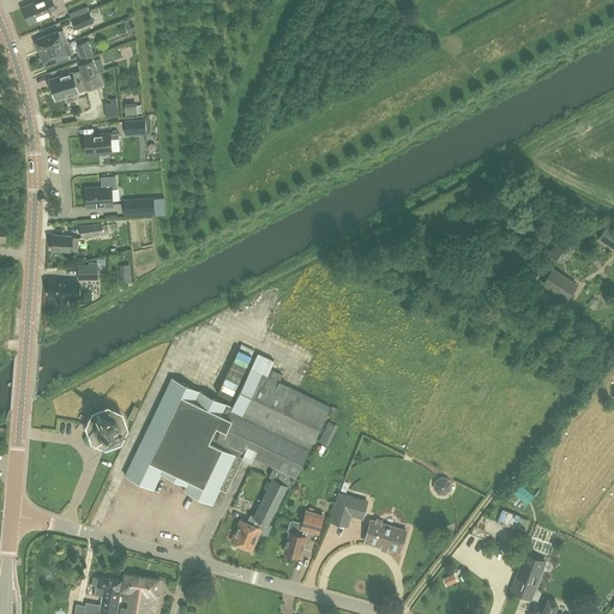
[(29,24),(50,16),(49,12),(55,10),(50,0),(47,0),(44,1),(44,0),(23,8),(29,24)]
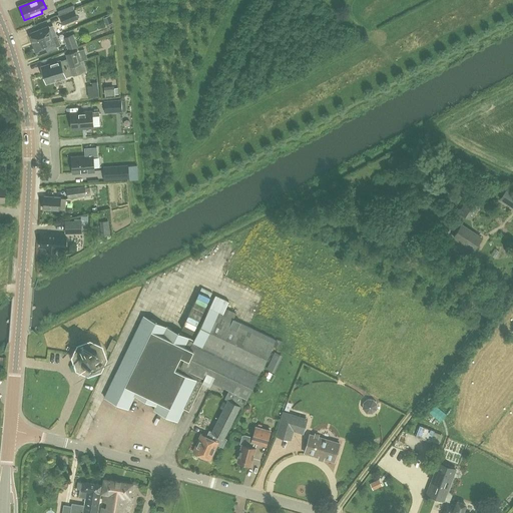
[(74,10),(59,16),(63,25),(77,19),(74,10)]
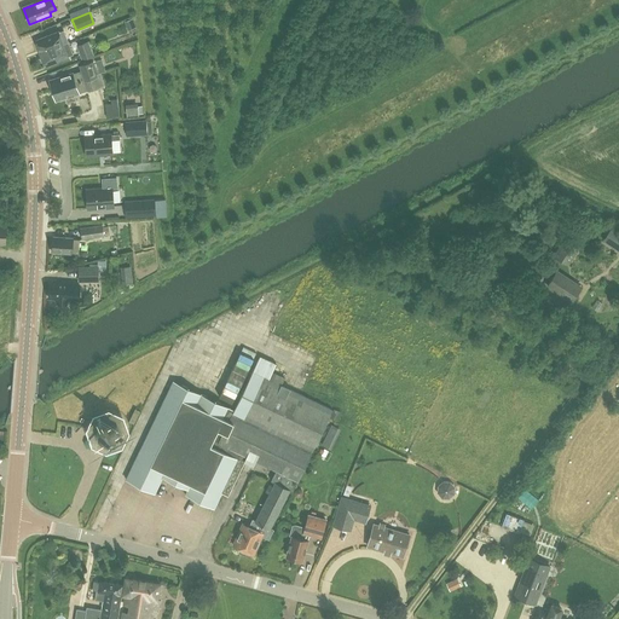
[(64,32),(53,35),(53,34),(35,41),(40,55),(63,46),(68,44),(64,32)]
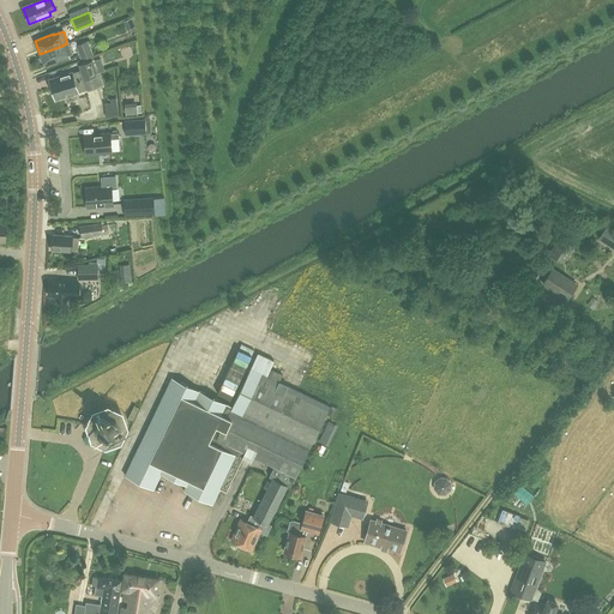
[(76,46),(82,61),(92,55),(88,41),(76,46)]
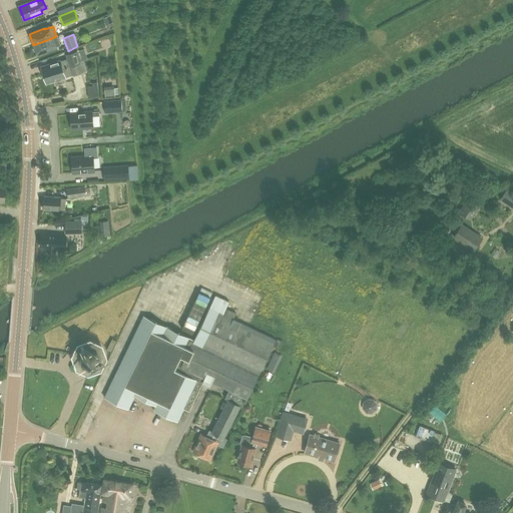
[(56,36),(52,38),(33,45),(37,55),(51,50),(50,49),(55,47),(60,45),(56,36)]
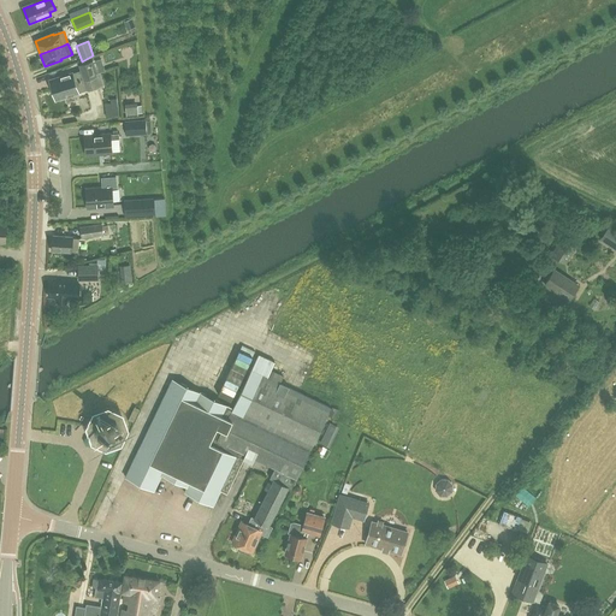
[(53,90),(75,83),(95,76),(95,73),(92,63),(78,66),(80,71),(72,73),(49,81),(53,90)]
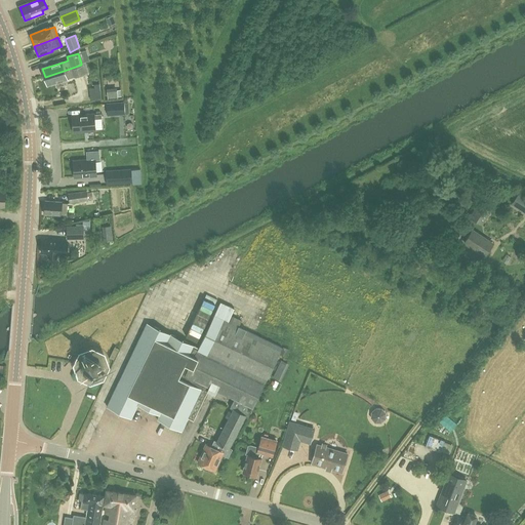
[(85,64),(85,62),(81,63),(81,65),(64,71),(45,77),(47,86),(55,83),(56,88),(64,86),(63,81),(67,80),(73,78),(88,73),(85,64)]
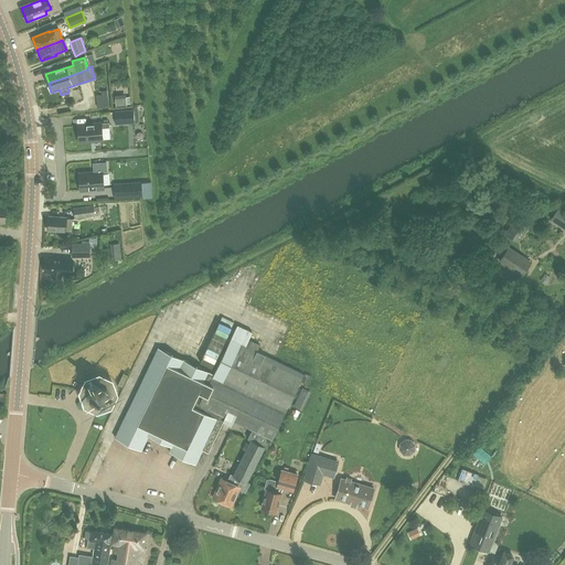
[(96,96),(97,108),(109,107),(107,91),(100,92),(102,95),(96,96)]
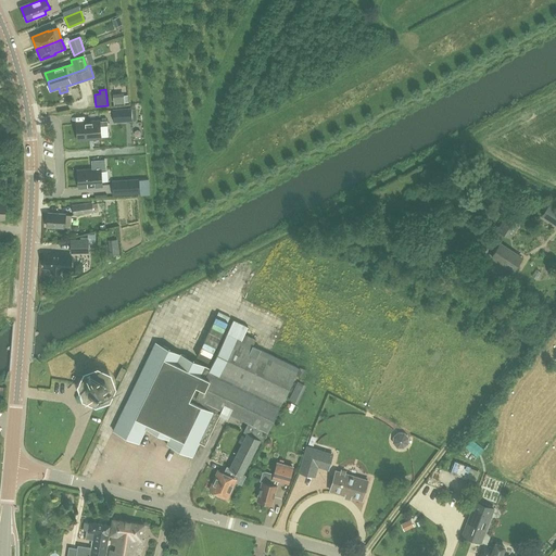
[(114,123),(133,121),(131,109),(113,110),(114,123)]
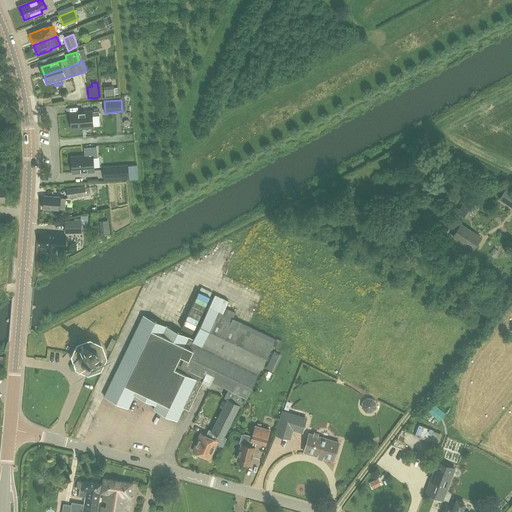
[(70,113),(72,129),(93,127),(92,116),(99,116),(99,111),(92,112),(92,111),(70,113)]
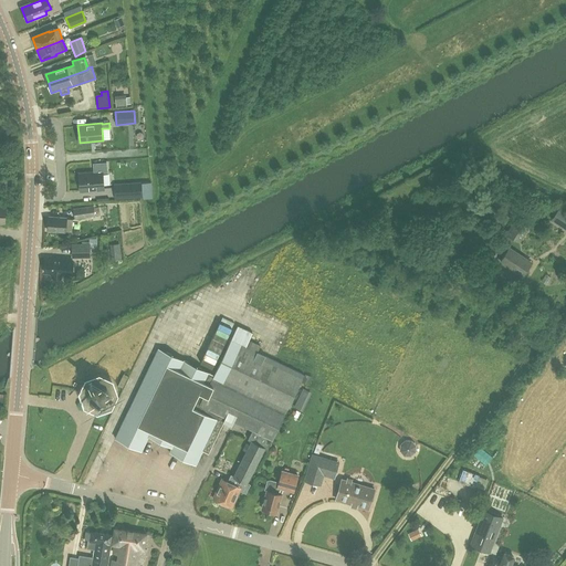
[(106,161),(94,163),(94,173),(79,174),(81,191),(104,189),(103,171),(107,171),(106,161)]
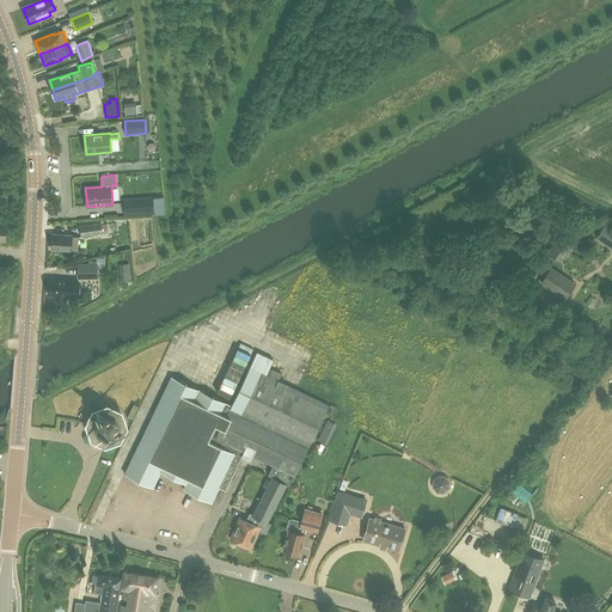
[(124,216),(154,215),(153,199),(123,200),(124,216)]
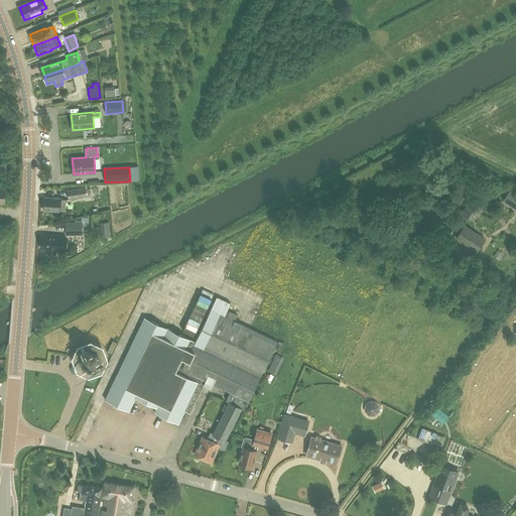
[(86,187),(68,190),(69,200),(87,197),(86,187)]
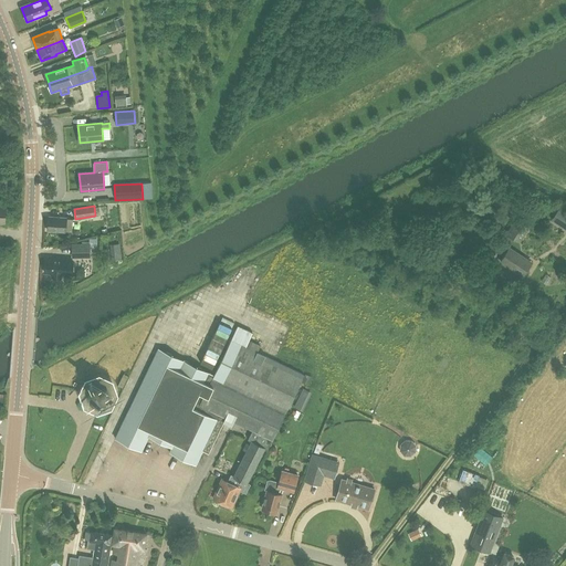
[(552,220),(565,229),(565,215),(559,210),(552,220)]
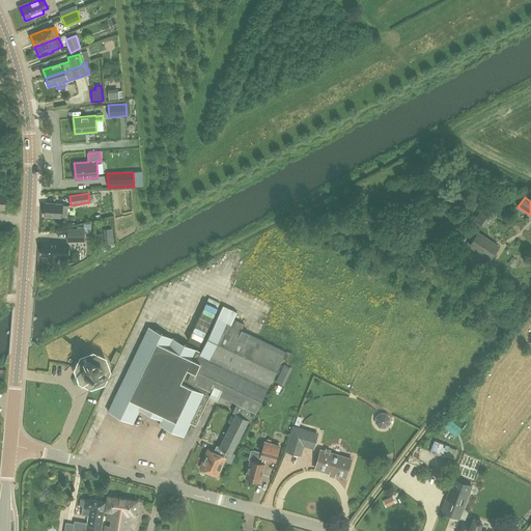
[(62,205),(46,204),(45,216),(60,218),(61,218),(66,218),(67,206),(62,205)]
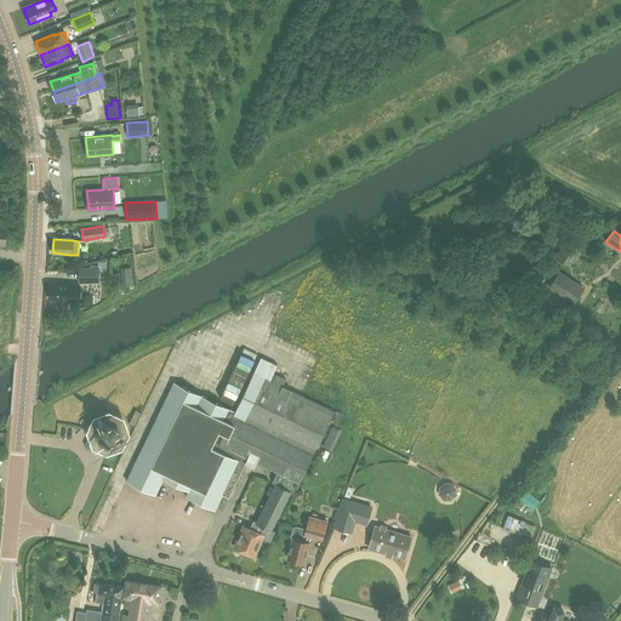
[(557,257),(569,265),(581,246),(569,239),(557,257)]
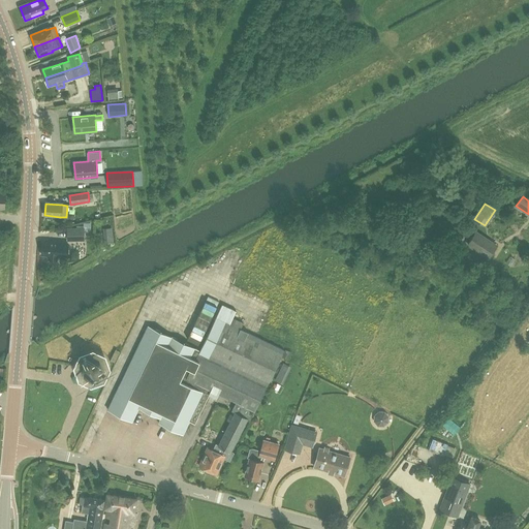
[(136,222),(137,222),(135,216),(122,218),(125,236),(138,234),(136,222)]
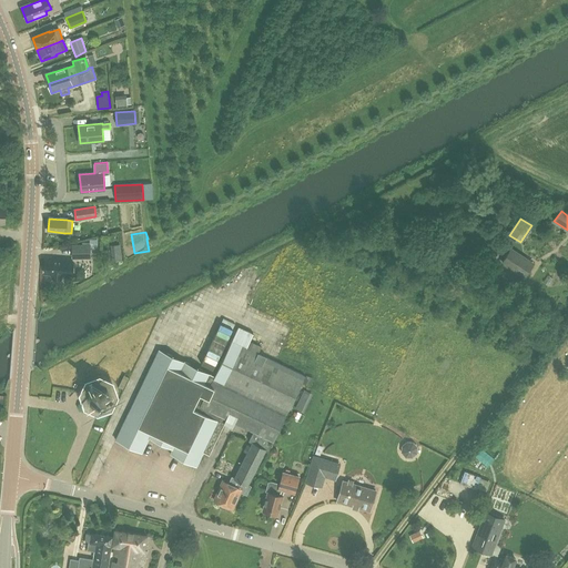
[(72,247),(72,259),(90,257),(90,246),(72,247)]
